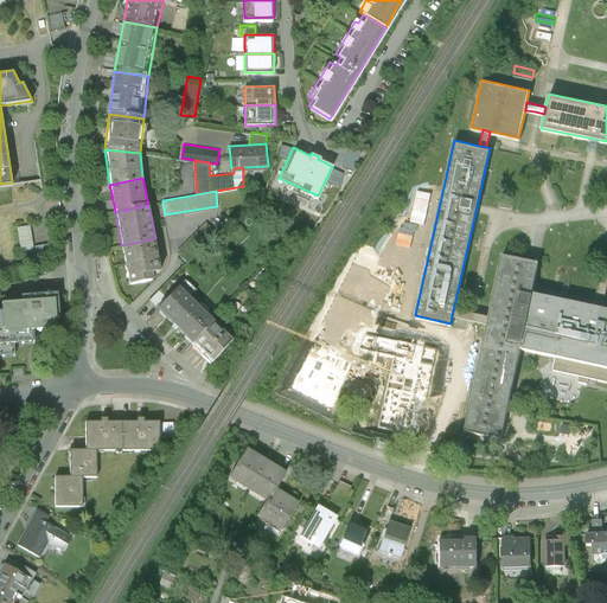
[(206,220),(178,250),(189,261),(217,231),(206,220)]
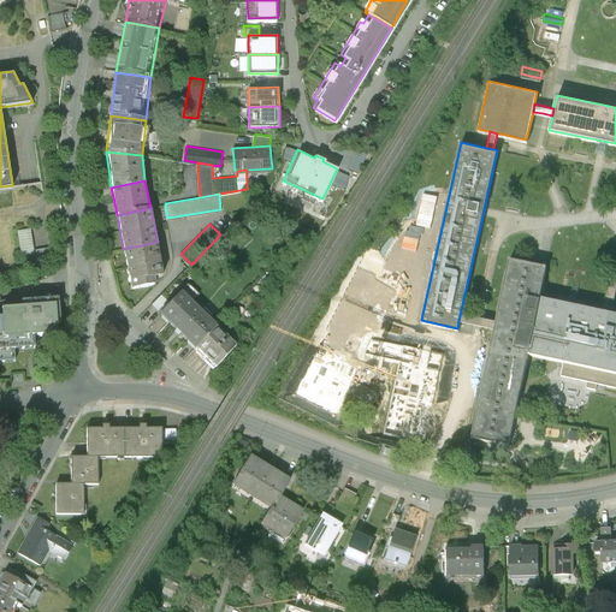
[(33,226),(18,229),(22,255),(37,253),(39,260),(54,257),(53,245),(35,248),(33,226)]
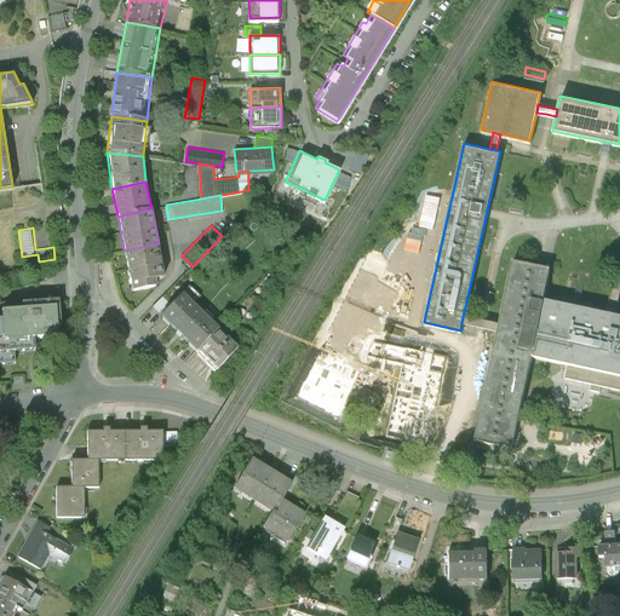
[(124,251),(132,287),(166,281),(159,243),(124,251)]
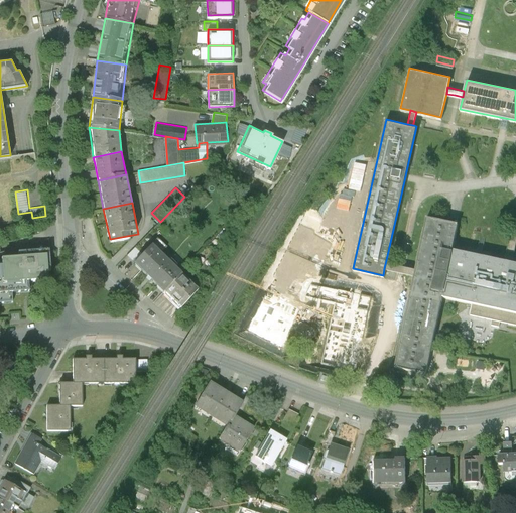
[(515,261),(513,261),(508,260),(504,259),(452,247),(458,223),(444,220),(427,216),(416,266),(415,270),(414,274),(413,281),(395,364),(424,371),(430,346),(441,294),(471,301),(471,303),(469,311),(491,316),(490,318),(489,322),(498,323),(498,321),(499,318),(506,319),(515,322),(515,261)]
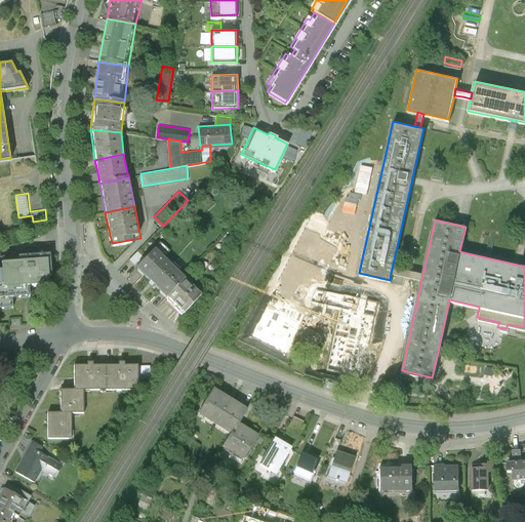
[(146,258),(137,267),(143,272),(145,270),(154,278),(163,286),(160,289),(167,295),(186,277),(156,248),(146,258)]
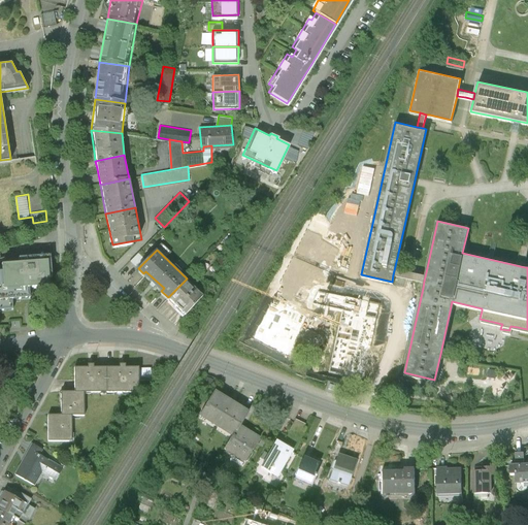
[(130,260),(138,268),(146,260),(137,251),(130,260)]
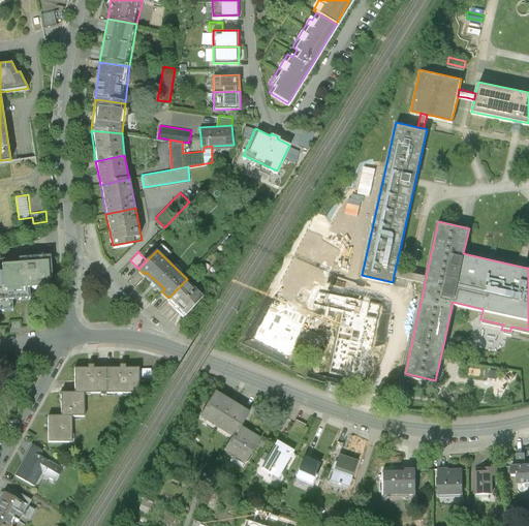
[(0,308),(12,308),(12,298),(30,297),(29,286),(49,284),(49,275),(52,275),(50,254),(19,256),(19,261),(1,263),(1,269),(0,268),(0,308)]
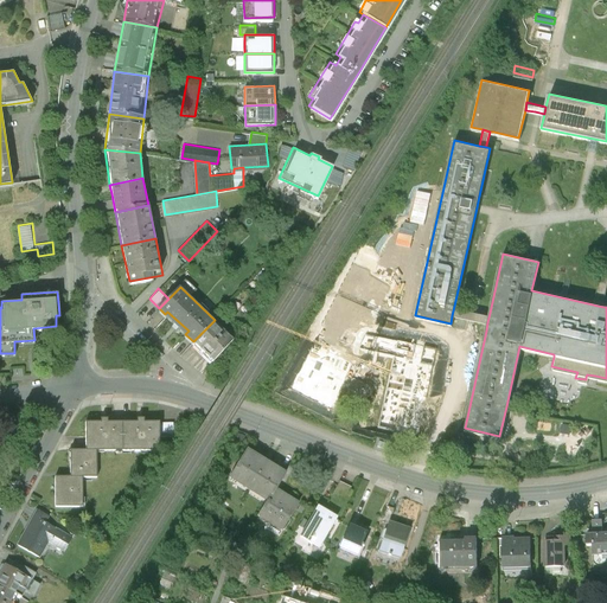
[(453,310),(452,315),(471,319),(487,322),(489,318),(490,313),(477,310),(473,309),(454,306),(453,310)]
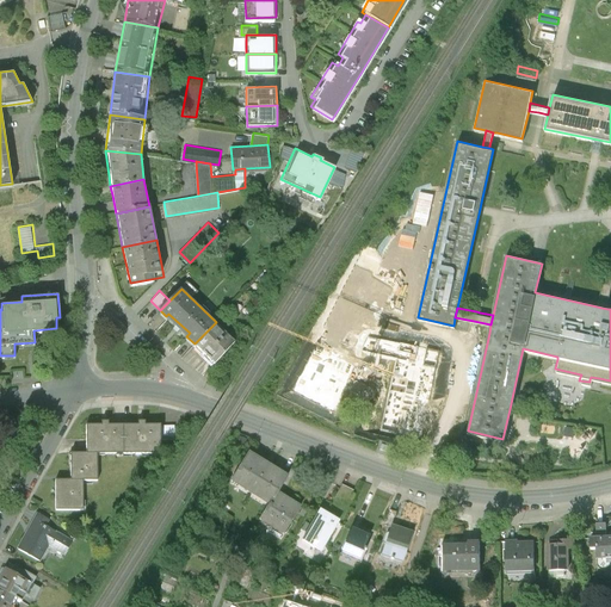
[(235,340),(216,322),(195,344),(210,359),(214,361),(235,340)]
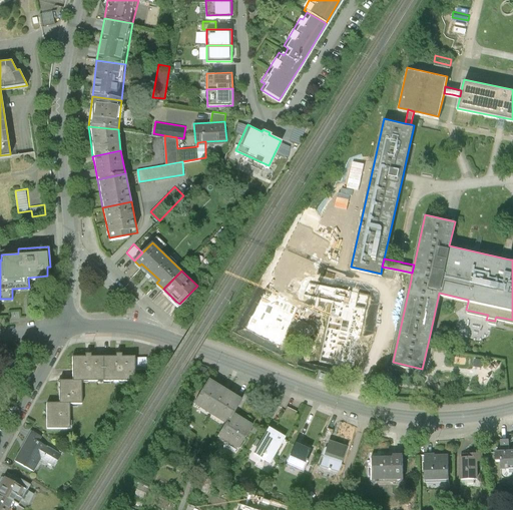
[(117,354),(104,354),(104,378),(135,377),(135,367),(135,355),(135,354),(121,354),(121,351),(119,351),(117,351),(117,354)]
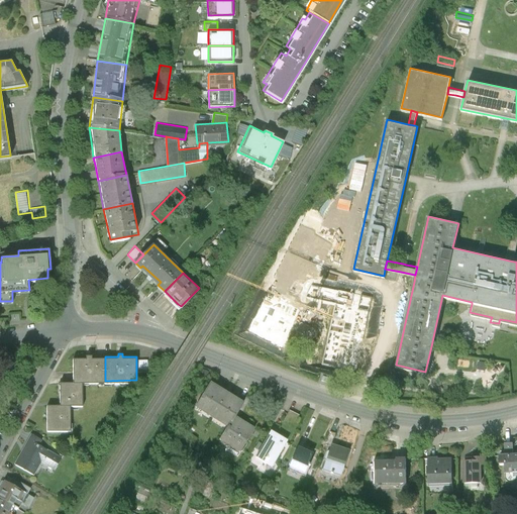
[(82,381),(105,381),(105,356),(91,356),(91,354),(89,354),(87,354),(87,357),(73,357),(74,381),(82,381)]
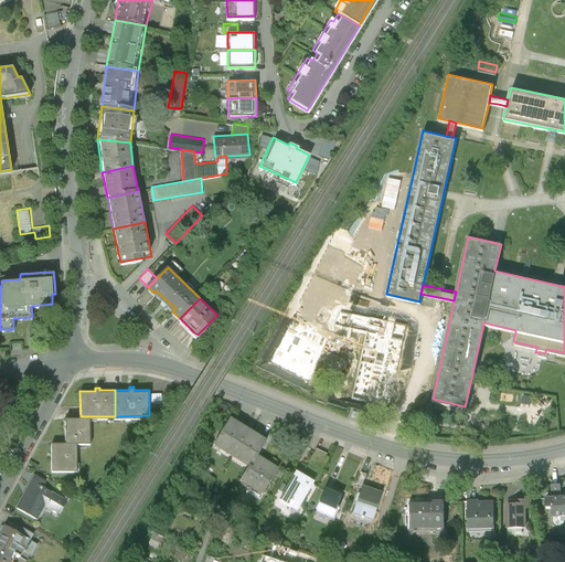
[(161,390),(149,391),(149,404),(161,404),(161,390)]
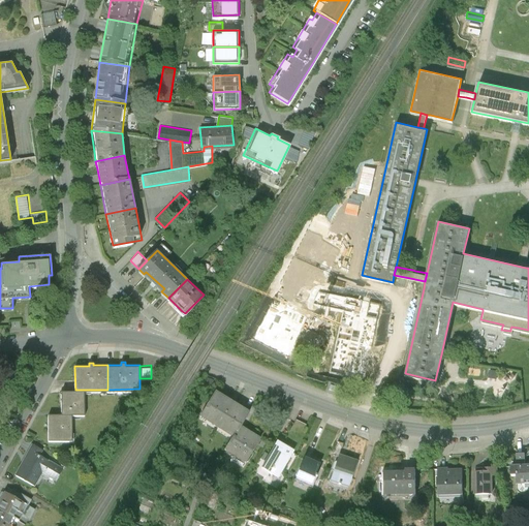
[(216,389),(200,413),(234,434),(241,423),(249,409),(216,389)]
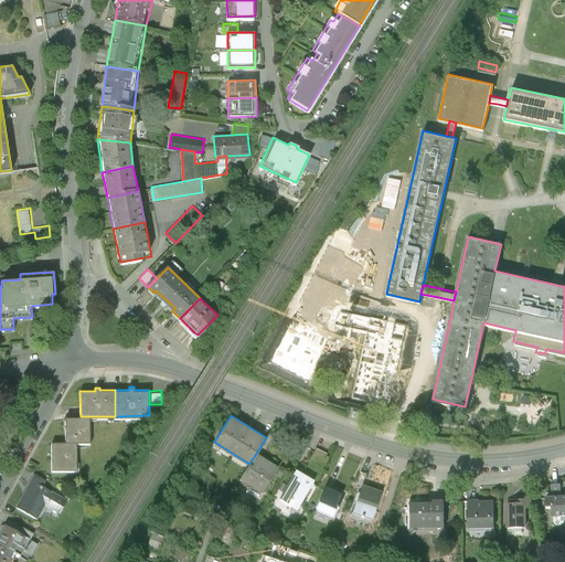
[(89,441),(89,416),(81,416),(65,416),(65,441),(52,441),(53,468),(76,468),(76,441),(89,441)]
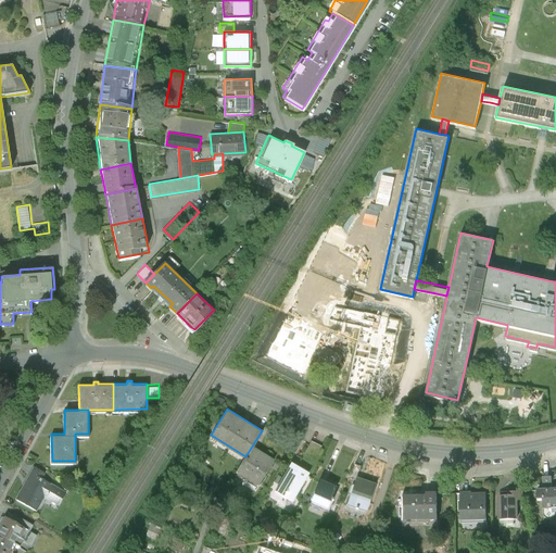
[(275,457),(253,444),(245,456),(236,473),(256,486),(275,457)]
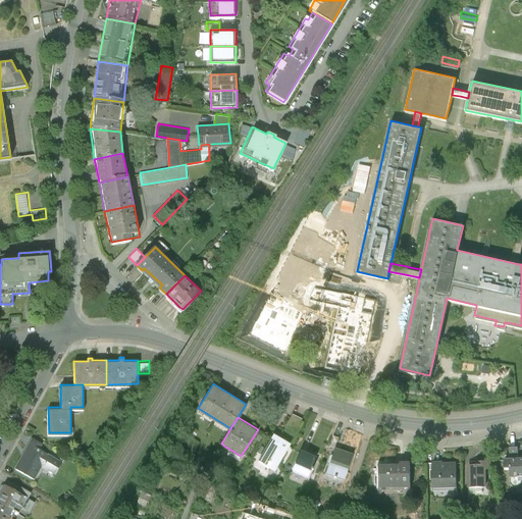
[(273,432),(258,459),(274,468),(290,443),(273,432)]
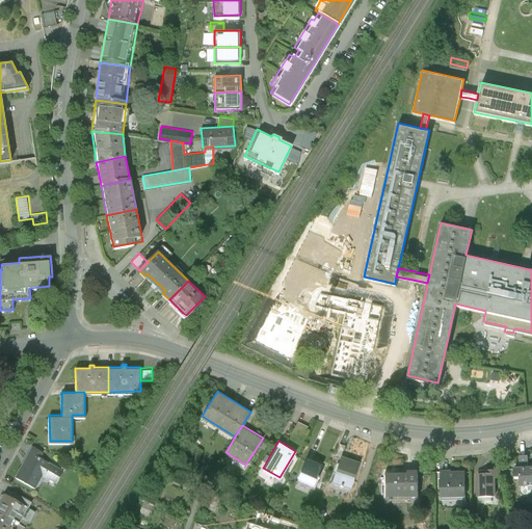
[(341,442),(337,453),(340,454),(343,455),(347,444),(341,442)]
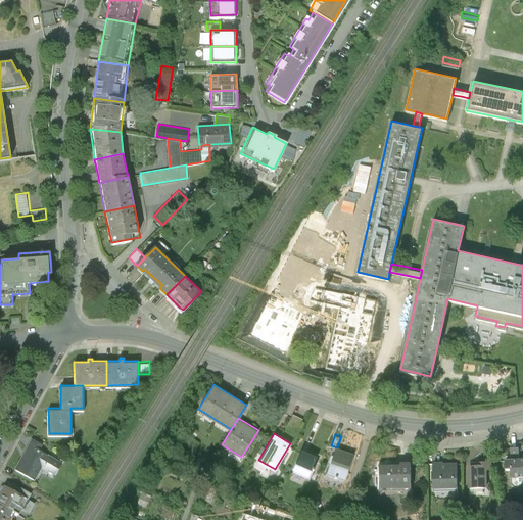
[(42,443),(32,438),(14,468),(34,478),(41,466),(55,473),(61,462),(39,450),(42,443)]
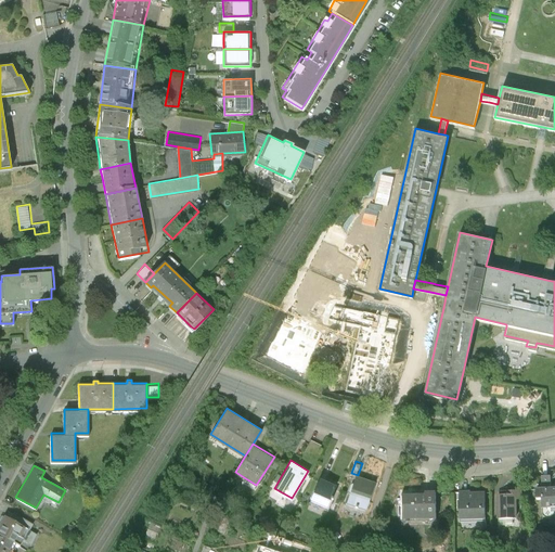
[(554,509),(554,470),(551,475),(551,487),(533,487),(533,498),(540,498),(540,510),(554,509)]
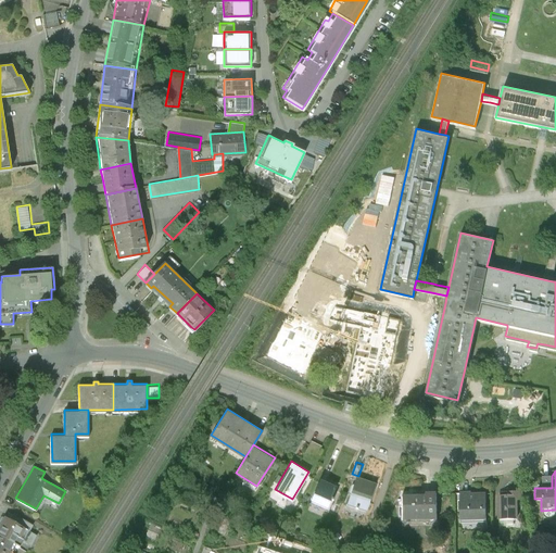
[(355,475),(346,502),(366,508),(375,481),(358,476),(355,475)]
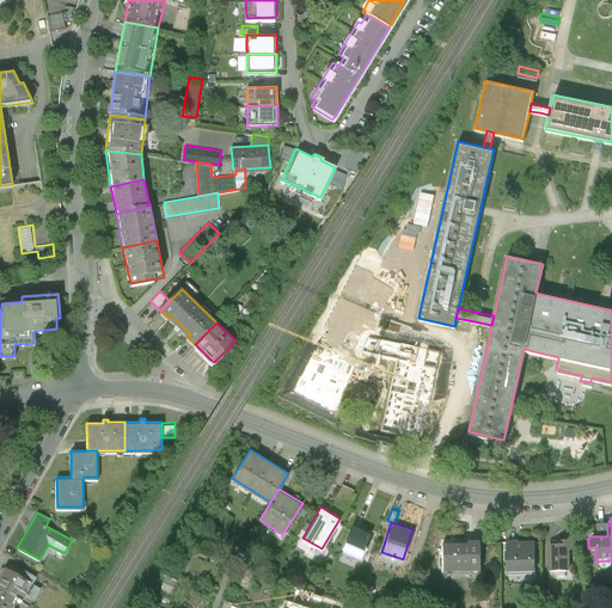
[(588,523),(588,536),(607,536),(607,523),(588,523)]
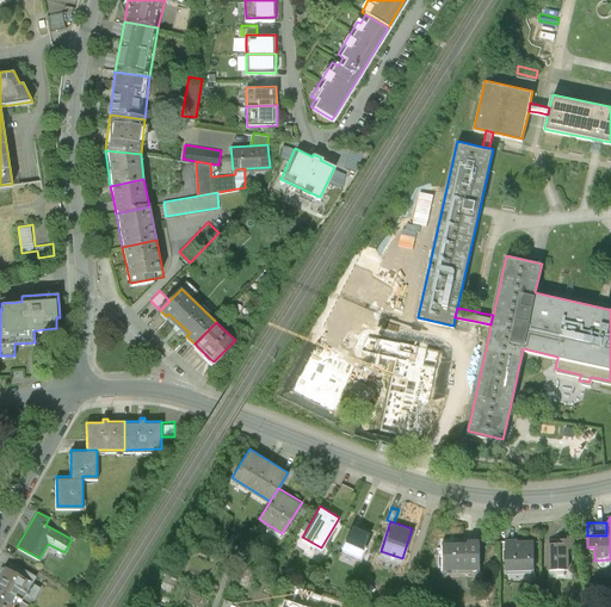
[(358,559),(369,532),(351,524),(339,551),(358,559)]
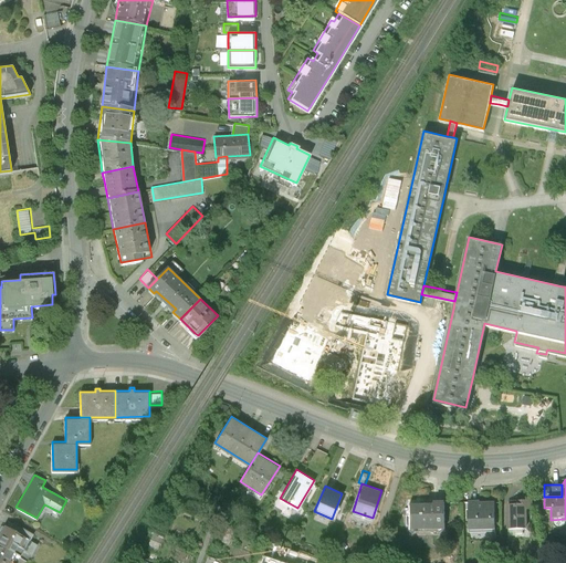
[(493,498),(464,499),(465,529),(494,528),(493,498)]
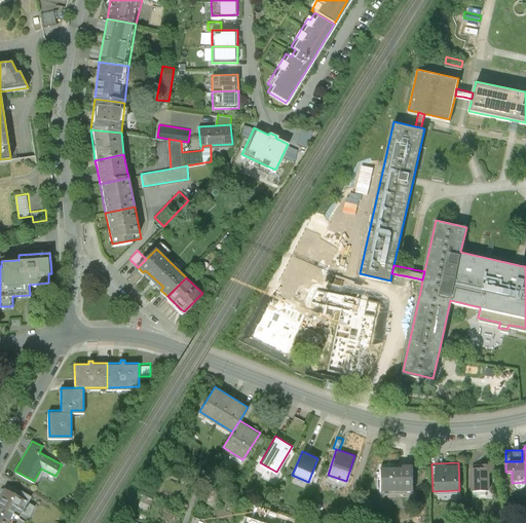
[(483,467),(468,468),(470,488),(489,487),(488,472),(495,472),(494,462),(483,462),(483,467)]
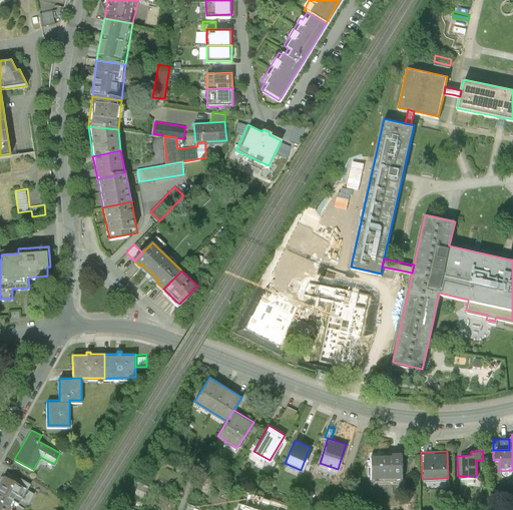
[(392,454),(370,455),(371,476),(403,476),(402,452),(392,452),(392,454)]
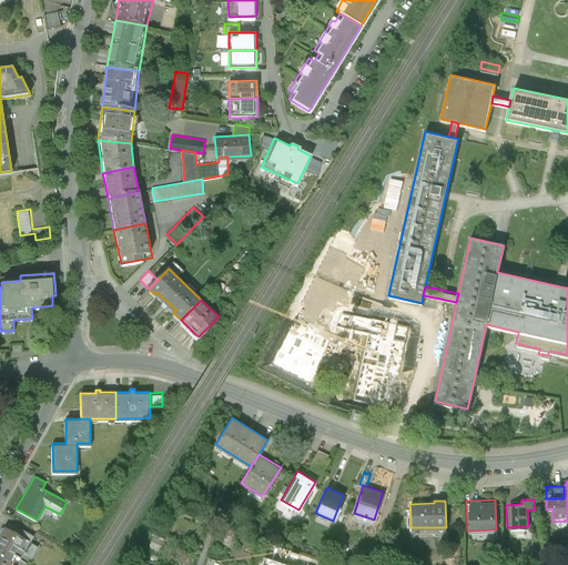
[(6,526),(0,535),(0,545),(17,555),(20,556),(23,550),(31,554),(38,544),(30,540),(18,533),(6,526)]
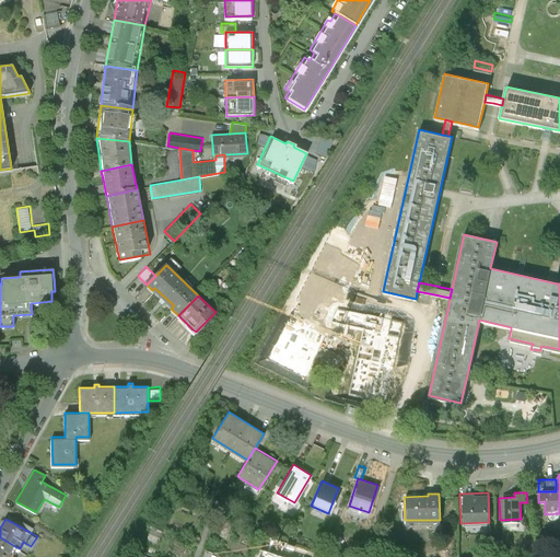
[(21,520),(18,525),(30,532),(33,526),(21,520)]
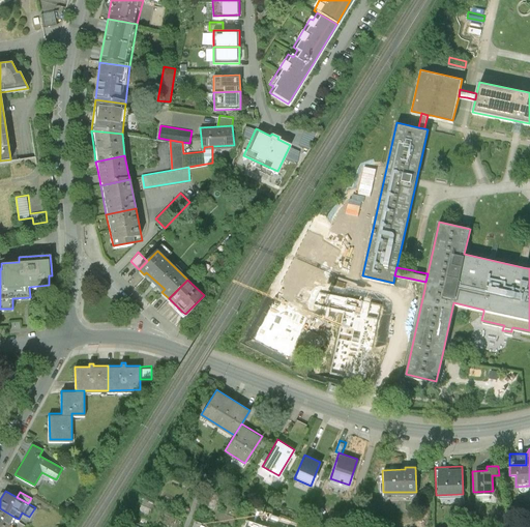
[(16,518),(0,508),(0,526),(15,526),(16,526),(11,525),(16,518)]
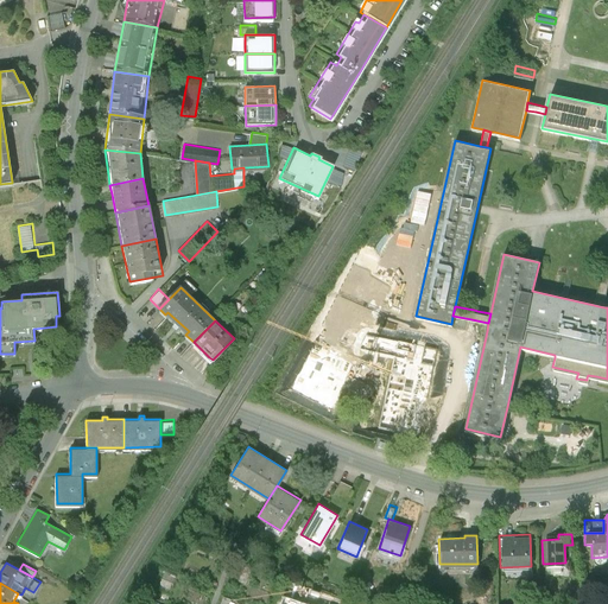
[(303,603),(308,592),(292,587),(285,603),(303,603)]
